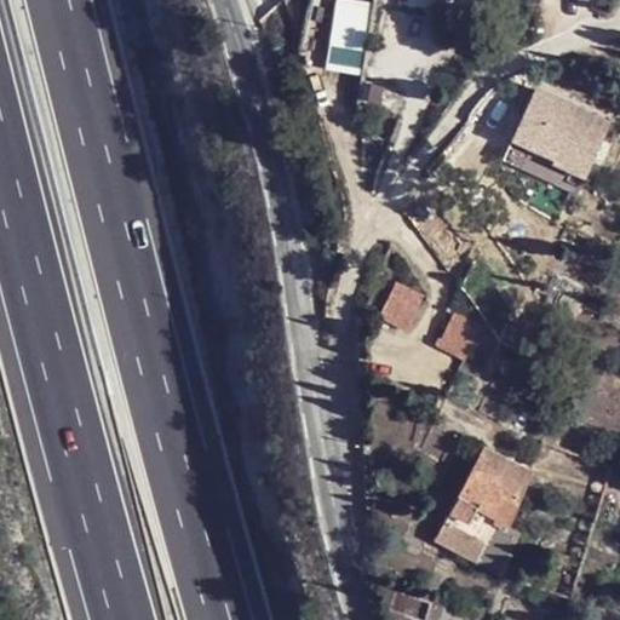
[(609,125),(534,92),(503,164),(578,196),(609,125)]
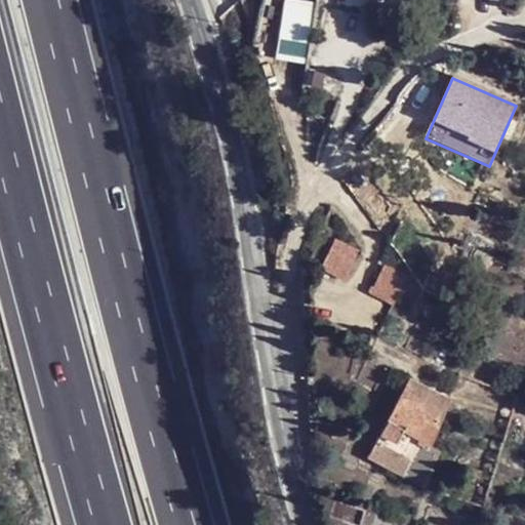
[(333,241),(318,271),(345,284),(359,253),(333,241)]
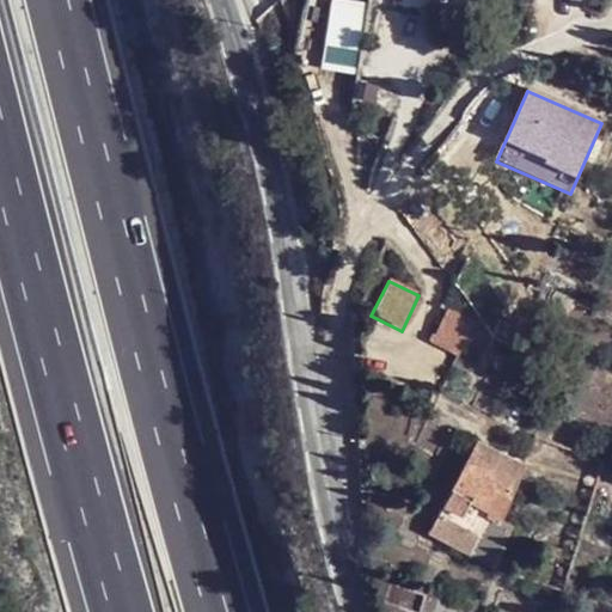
[(490,331),(452,312),(434,347),(472,366),(490,331)]
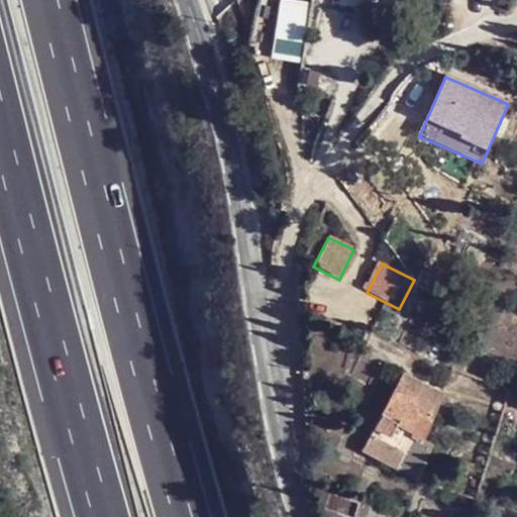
[(370,434),(403,452),(419,460),(428,443),(417,437),(439,395),(402,374),(370,434)]
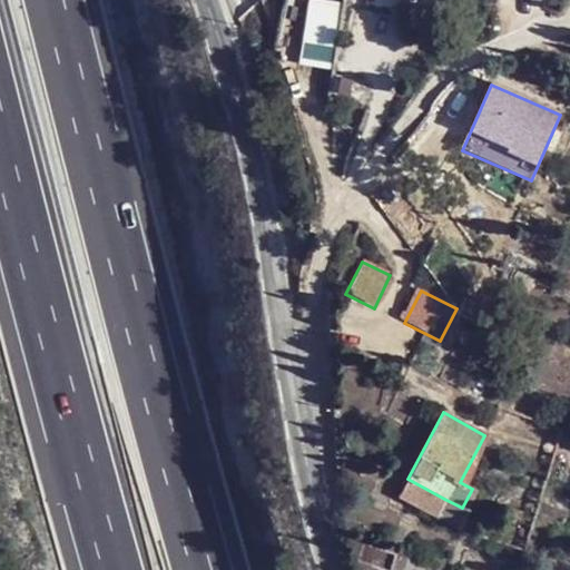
[(444,499),(408,479),(400,495),(435,516),(444,499)]
